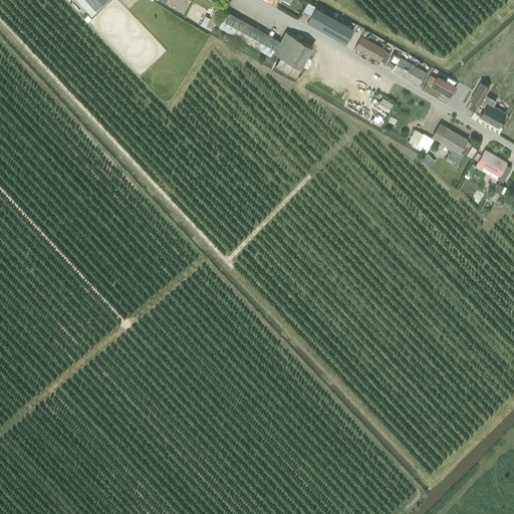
[(86,0),(94,9),(103,0),(86,0)]
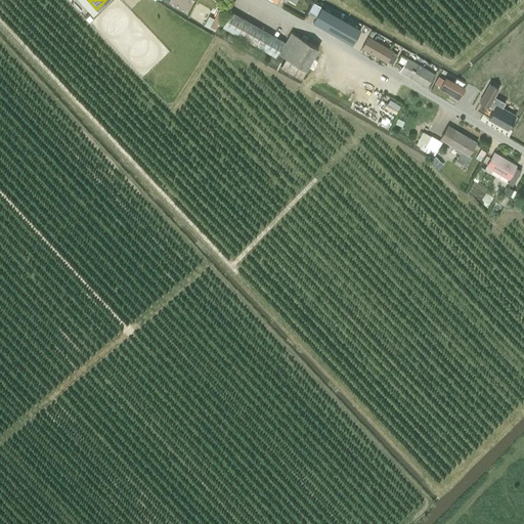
[(313,23),(312,23),(351,45),(360,30),(321,7),(313,23)]
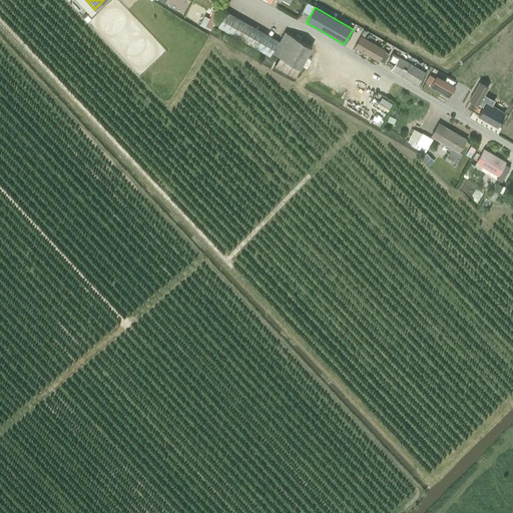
[(204,16),(200,24),(211,30),(220,13),(214,9),(209,18),(204,16)]
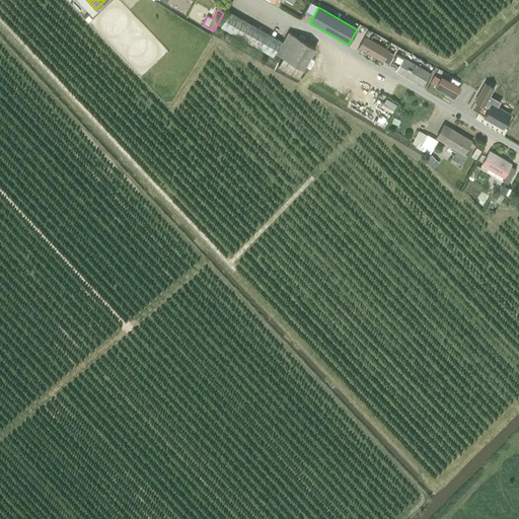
[(228,10),(220,25),(221,25),(273,55),(281,41),(228,10)]
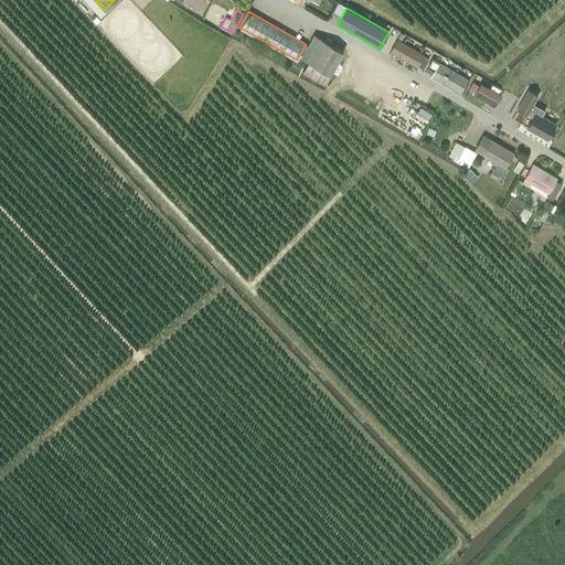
[(330,73),(343,51),(330,43),(324,40),(313,34),(301,56),(308,61),(330,73)]
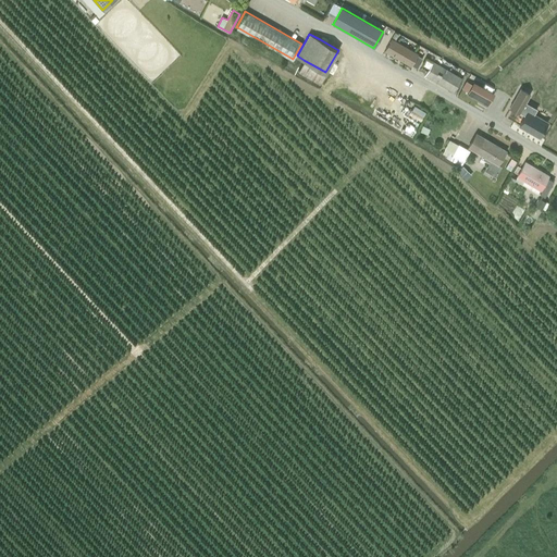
[(410,65),(411,64),(418,69),(423,58),(419,56),(419,57),(417,56),(418,53),(392,38),(384,50),(410,65)]
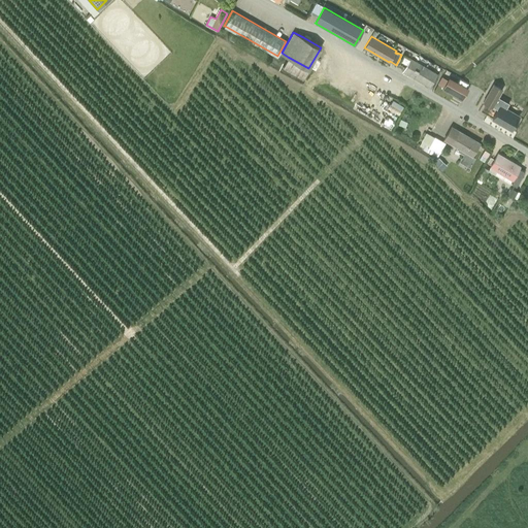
[(304,77),(308,68),(288,57),(284,65),(304,77)]
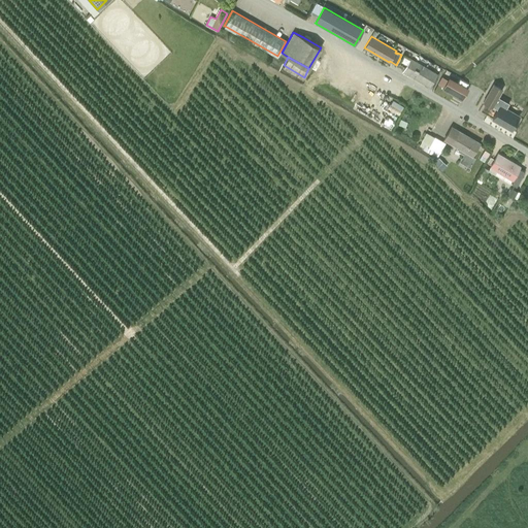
[(437,74),(410,59),(402,72),(430,88),(437,74)]
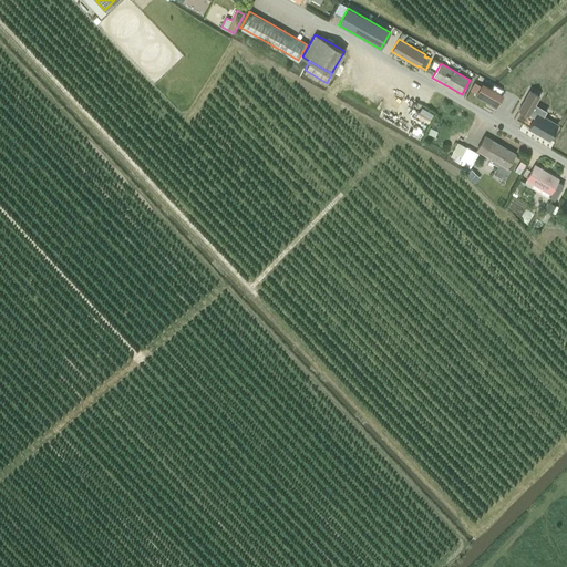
[(481,86),(475,96),(485,103),(492,92),(481,86)]
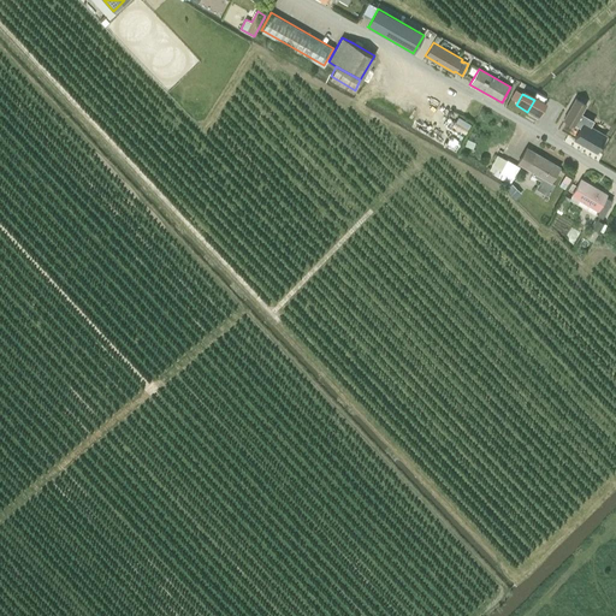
[(575,98),(563,119),(574,125),(575,123),(581,126),(574,138),(596,152),(605,135),(584,123),(587,117),(581,112),(586,104),(575,98)]
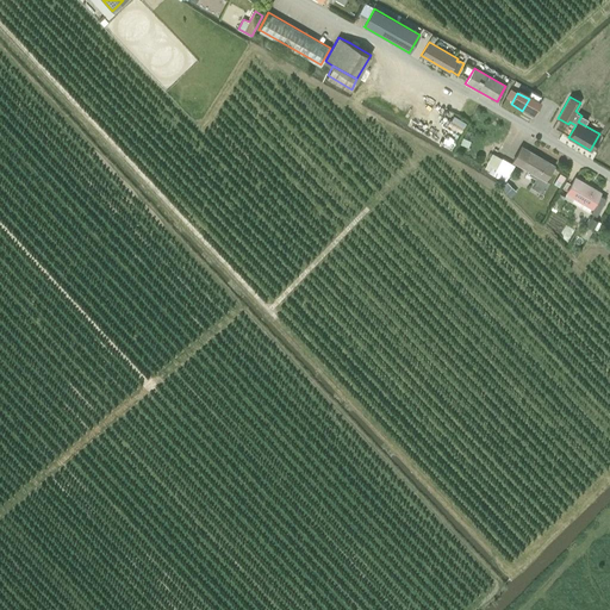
[(454,114),(452,119),(464,126),(466,122),(454,114)]
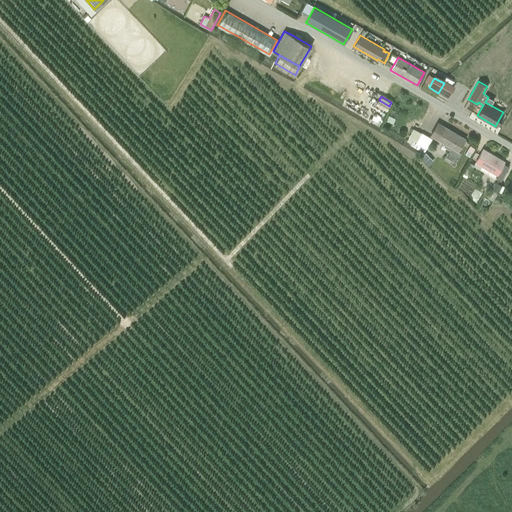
[(465,139),(445,126),(438,122),(430,134),(438,139),(443,142),(442,145),(450,149),(451,147),(458,151),(465,139)]
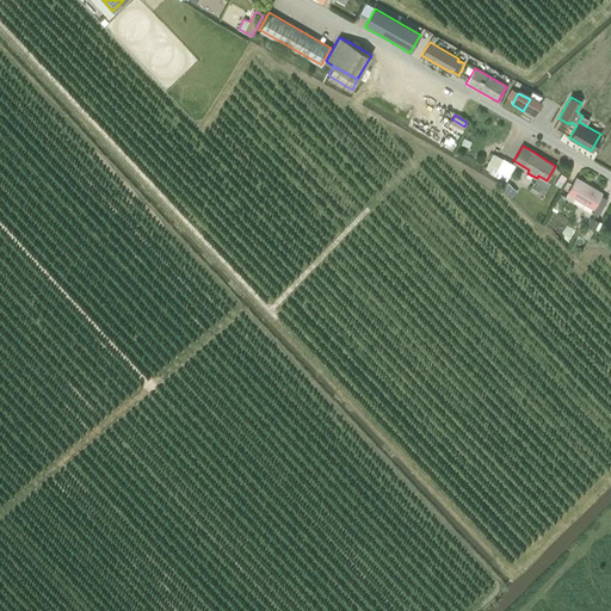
[(493,153),(486,167),(489,170),(488,171),(494,174),(503,158),(493,153)]
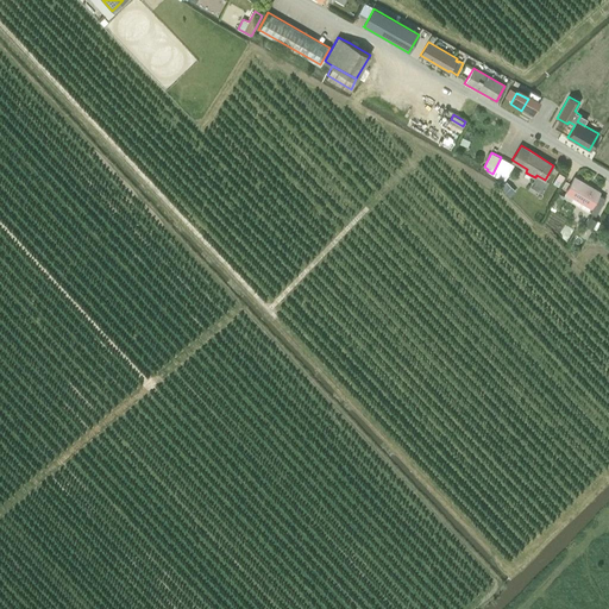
[(513,164),(501,157),(493,174),(504,180),(513,164)]
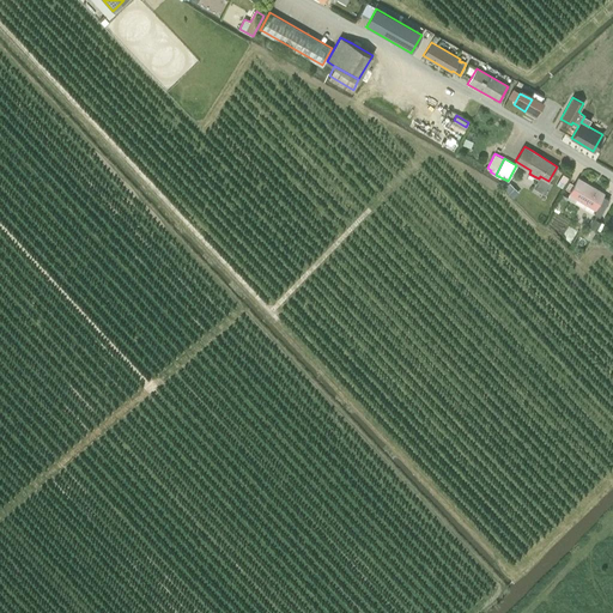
[(602,195),(604,193),(578,178),(570,193),(570,194),(569,196),(568,198),(584,207),(587,202),(595,208),(602,195)]
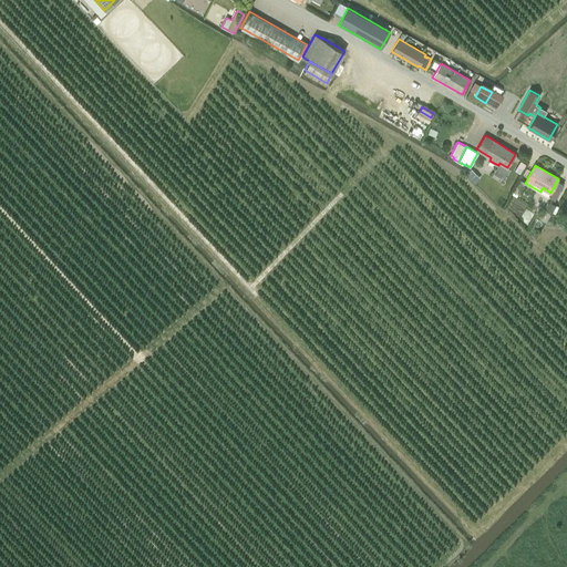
[(467,174),(466,175),(474,183),(474,182),(478,178),(471,171),(467,174)]
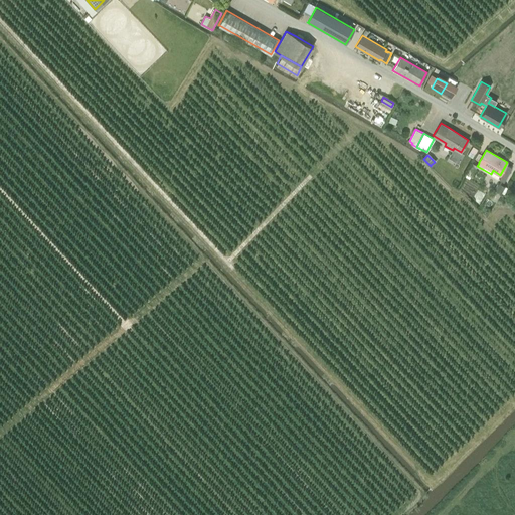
[(477,166),(478,165),(472,162),(466,173),(471,176),(477,166)]
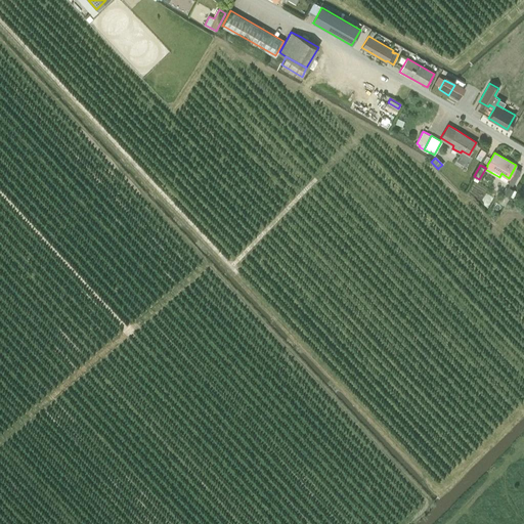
[(510,178),(508,181),(513,184),(521,170),(515,167),(509,178),(510,178)]
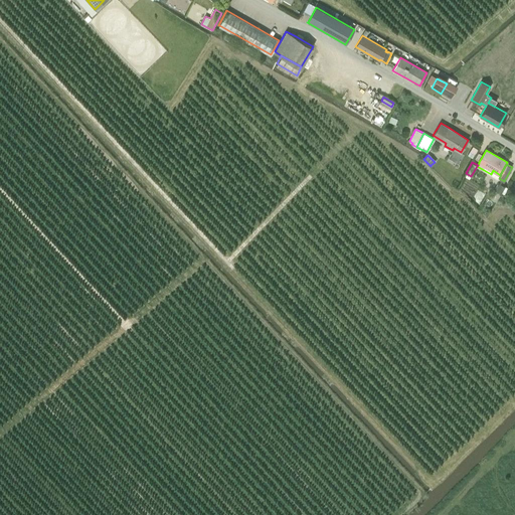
[(501,193),(505,186),(499,183),(495,190),(501,193)]
